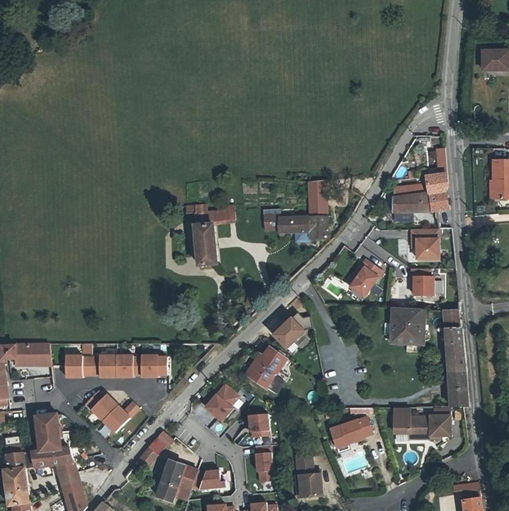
[(508,66),(508,47),(507,47),(507,49),(481,48),(481,68),(507,69),(507,66),(508,66)]
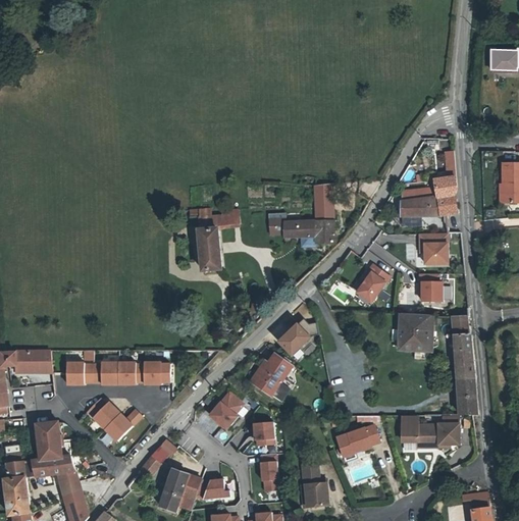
[(451,159),(450,144),(439,145),(442,160),(451,159)]
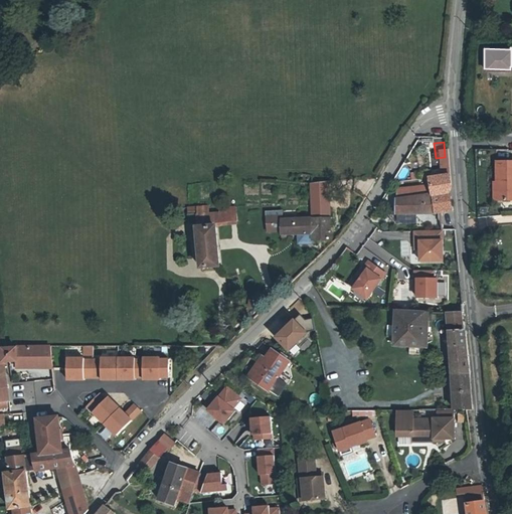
[(437,169),(446,168),(445,157),(436,158),(437,169)]
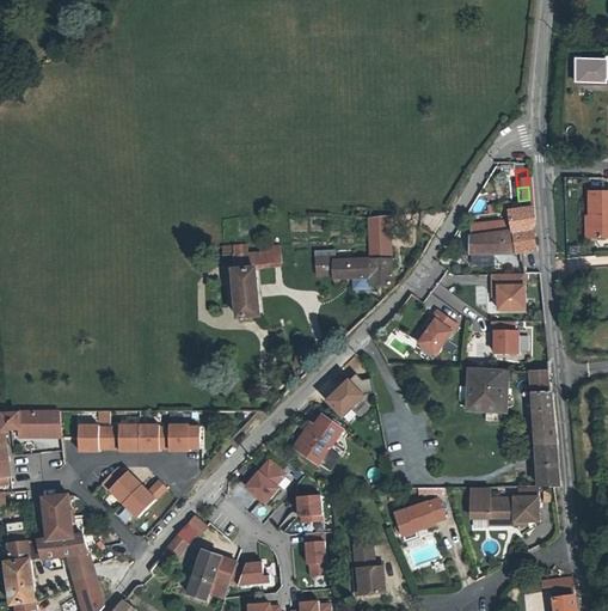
[(588,217),(588,237),(607,236),(607,190),(585,191),(585,217),(588,217)]
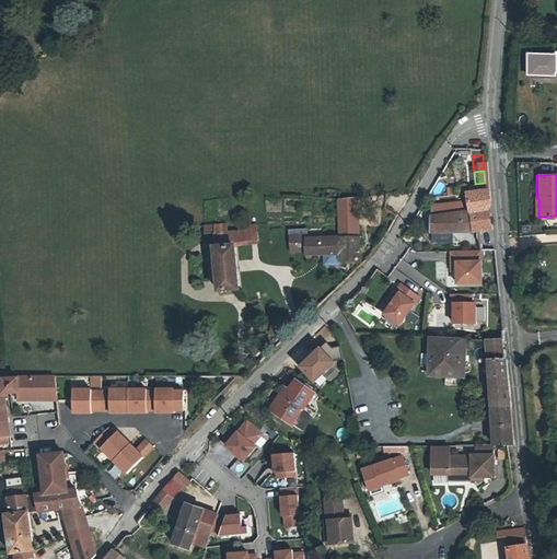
[(461,186),(467,207),(471,223),(471,224),(484,222),(482,201),(487,195),(485,183),(475,184),(461,186)]
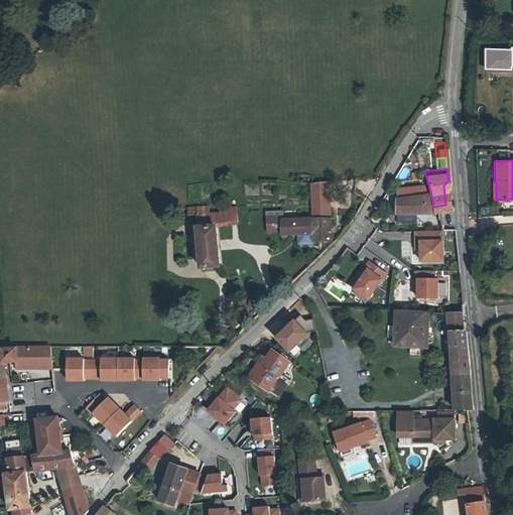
[(390,184),(392,209),(410,208),(417,208),(422,208),(433,206),(430,190),(427,189),(423,180),(390,184)]
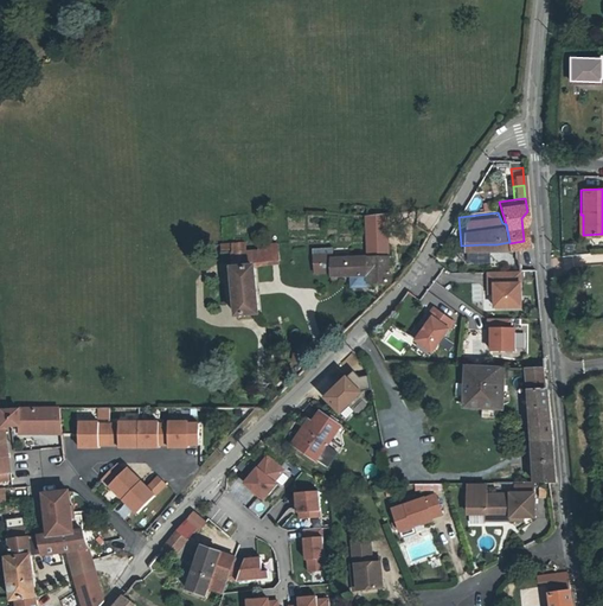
[(372,248),(385,248),(383,214),(363,216),(364,256),(366,256),(372,256),(372,248)]
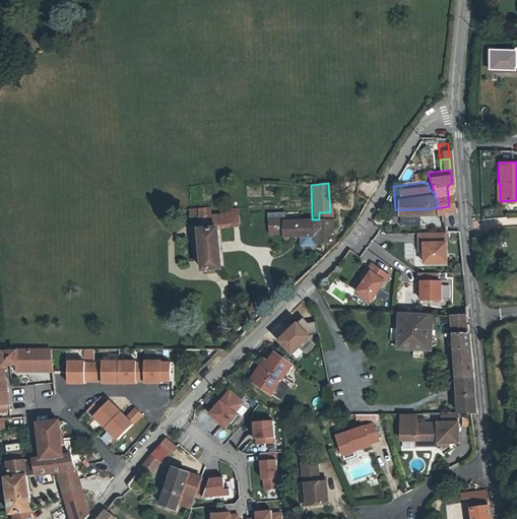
[(194,217),(198,263),(218,261),(213,221),(238,218),(236,208),(194,212),(194,217)]
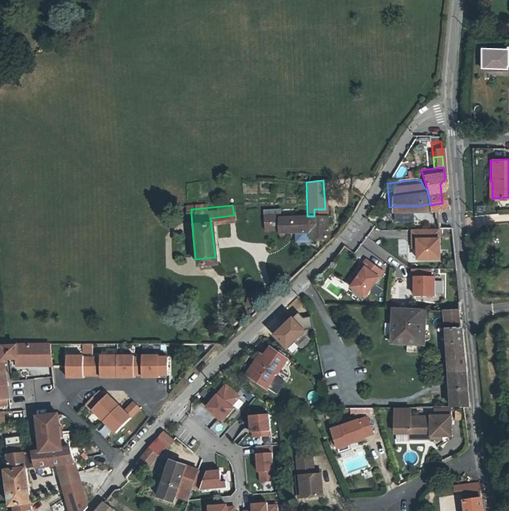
[(407,215),(407,206),(389,207),(389,215),(407,215)]
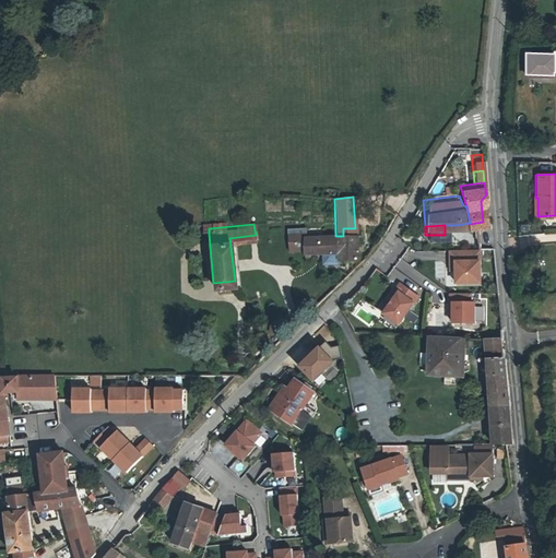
[(338,253),(338,260),(356,260),(355,228),(343,228),(343,236),(338,236),(338,247),(338,253)]
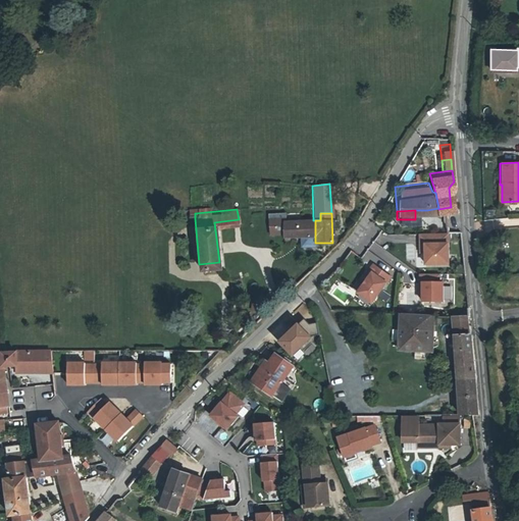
[(307,230),(307,221),(284,222),(283,218),(267,218),(268,233),(282,232),(282,238),(307,237),(307,230)]
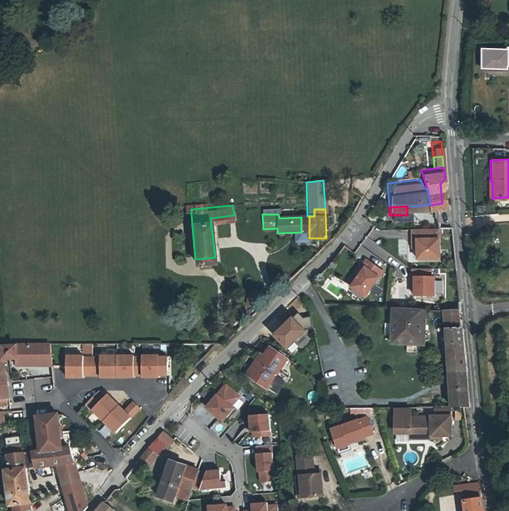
[(307,216),(301,217),(301,226),(309,226),(309,216),(307,216)]
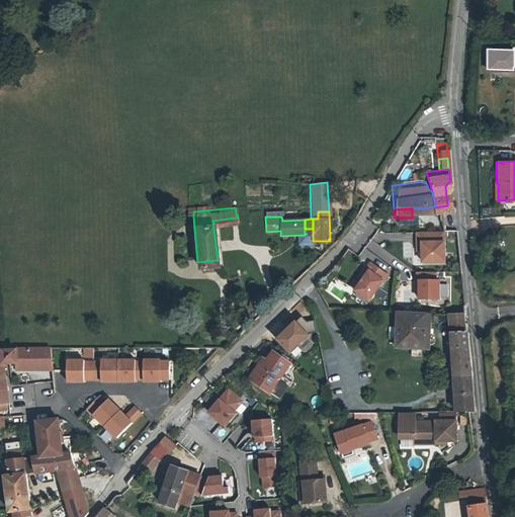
[(443,261),(442,231),(414,232),(415,242),(420,242),(420,250),(420,262),(443,261)]
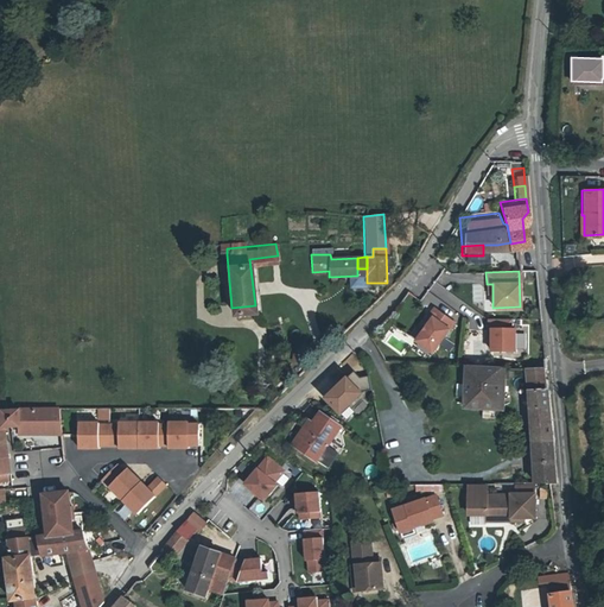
[(427,353),(450,322),(430,308),(425,315),(428,317),(412,341),(427,353)]
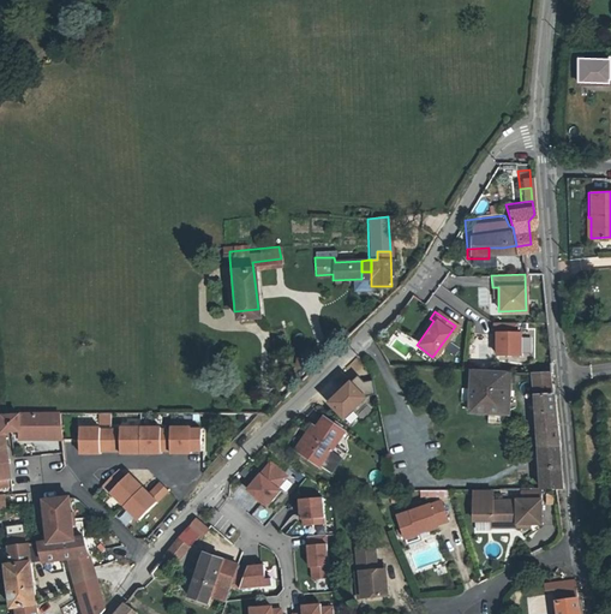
[(519,355),(519,333),(514,332),(514,322),(492,322),(492,333),(495,333),(495,341),(495,355),(519,355)]
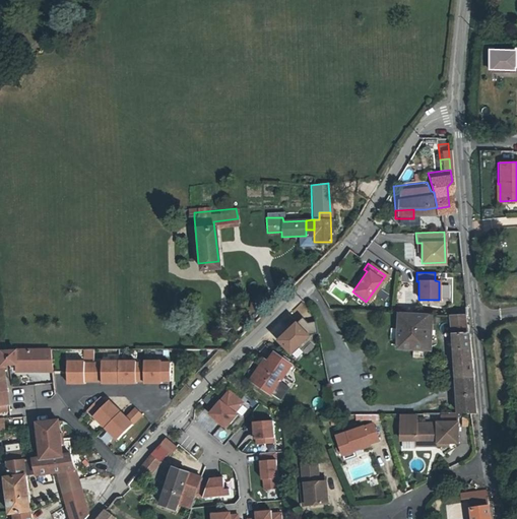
[(396,313),(395,347),(426,348),(427,314),(396,313)]
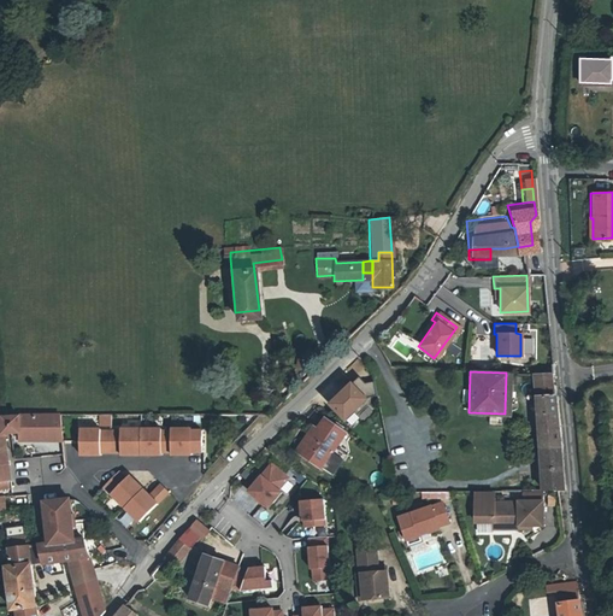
[(548,388),(548,371),(525,373),(526,389),(548,388)]
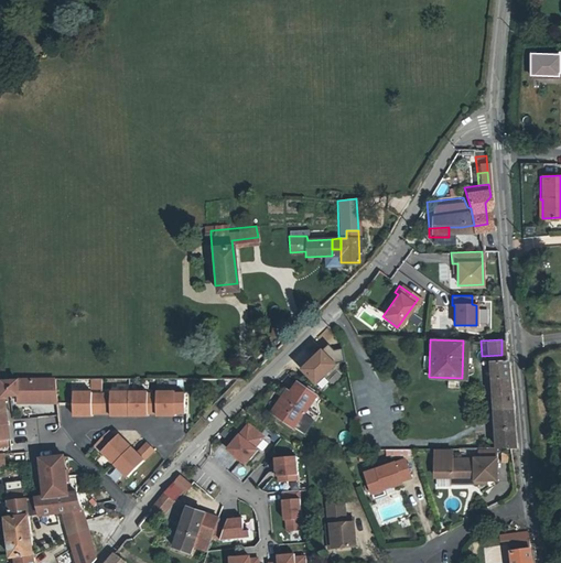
[(326,344),(300,369),(314,383),(335,363),(343,361),(340,348),(332,349),(326,344)]
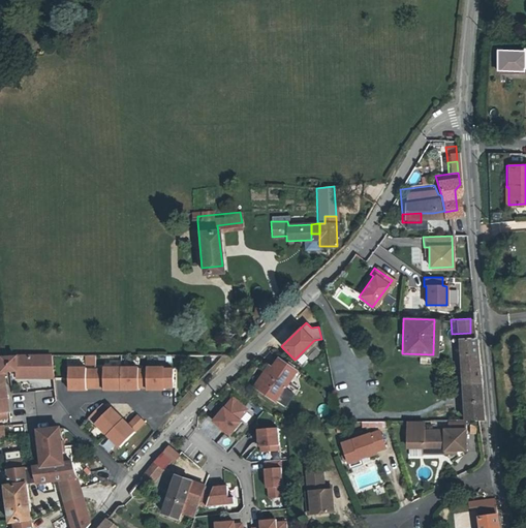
[(475,336),(458,338),(465,409),(465,415),(480,415),(478,397),(477,379),(481,378),(477,353),(475,336)]
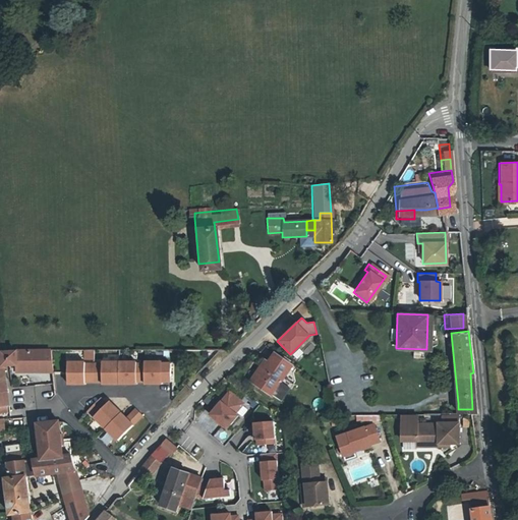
[(13,346),(0,345),(0,361),(13,360),(13,346)]
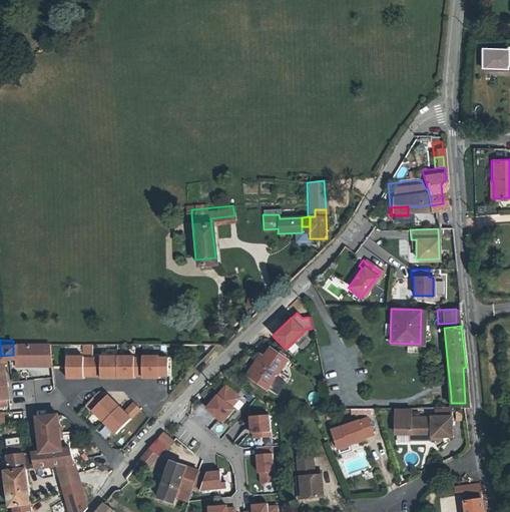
[(34,341),(13,341),(13,355),(14,360),(37,362),(34,341)]
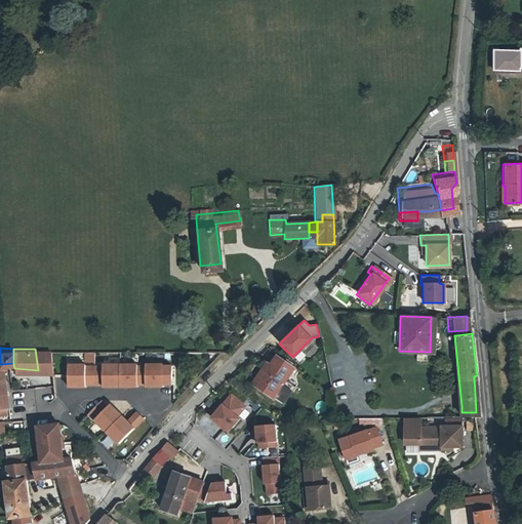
[(48,349),(35,349),(38,370),(44,369),(50,369),(48,349)]
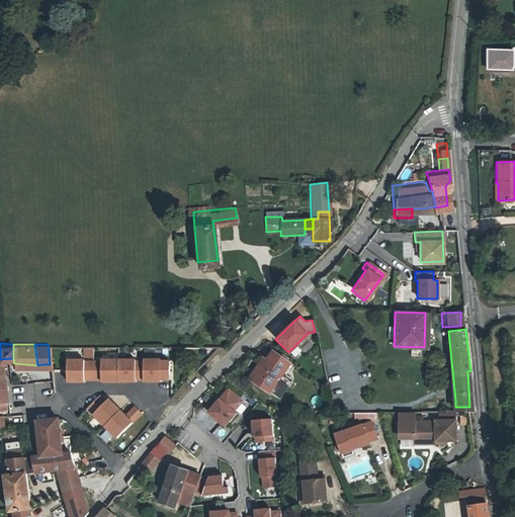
[(90,356),(90,348),(81,348),(81,356),(90,356)]
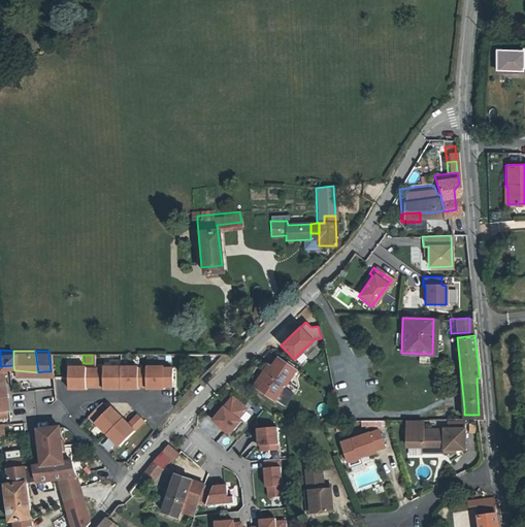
[(290,368),(273,355),(267,363),(254,382),(271,394),(290,368)]
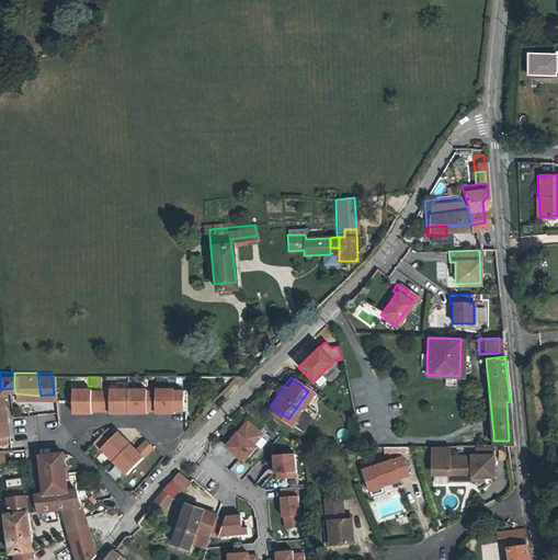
[(266,403),(270,406),(284,386),(281,384),(266,403)]
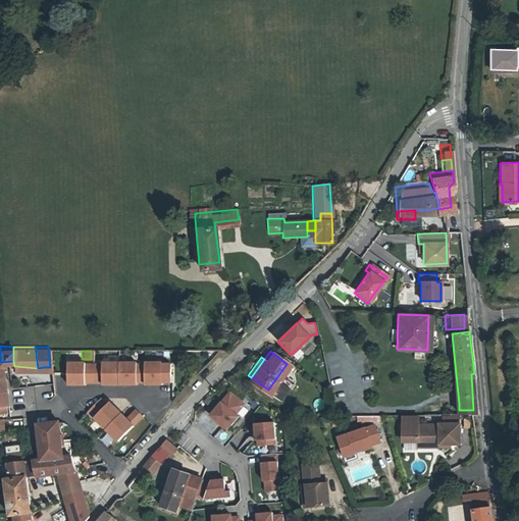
[(92,381),(92,364),(83,364),(83,362),(65,362),(66,384),(83,384),(83,381),(92,381)]
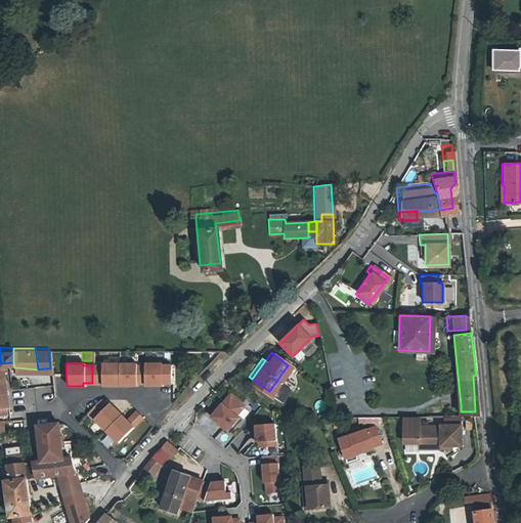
[(118,385),(118,363),(100,363),(100,365),(92,365),(92,383),(100,383),(100,386),(118,385)]
